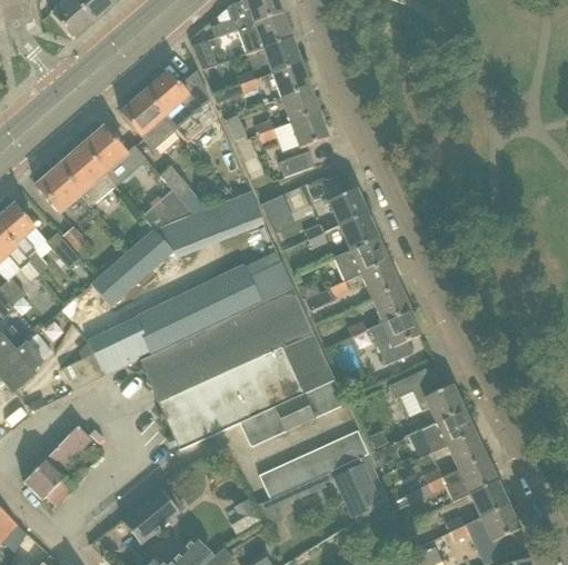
[(63,0),(50,12),(73,39),(93,21),(75,0),(63,0)]
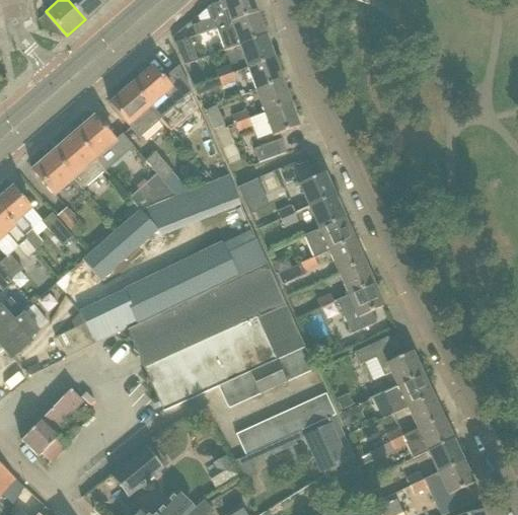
[(104,3),(101,0),(68,0),(85,19),(104,3)]
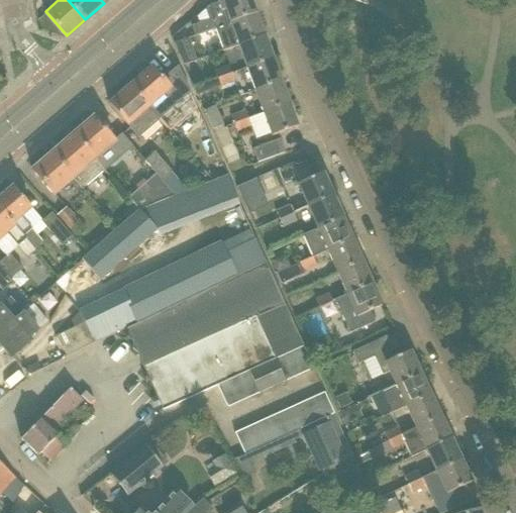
[(196,33),(203,30),(256,11),(252,0),(216,0),(210,2),(206,6),(209,16),(192,23),(196,33)]
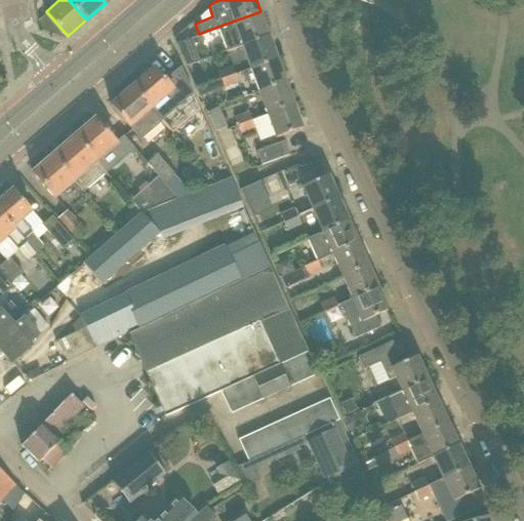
[(209,39),(223,35),(225,34),(229,38),(232,47),(242,44),(269,34),(260,11),(206,31),(209,39)]
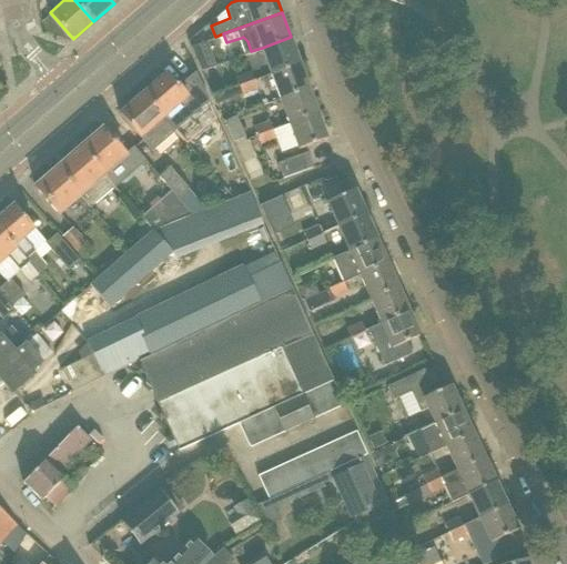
[(262,48),(271,72),(300,61),(291,37),(262,48)]
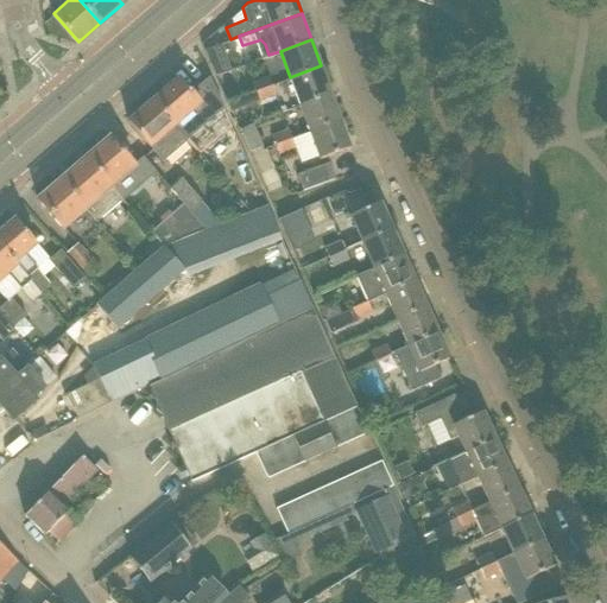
[(232,68),(222,42),(206,48),(212,61),(216,74),(232,68)]
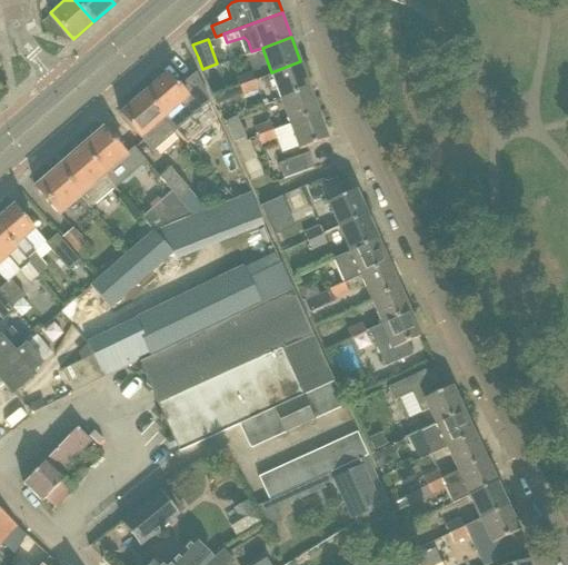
[(271,72),(280,98),(309,87),(300,61),(271,72)]
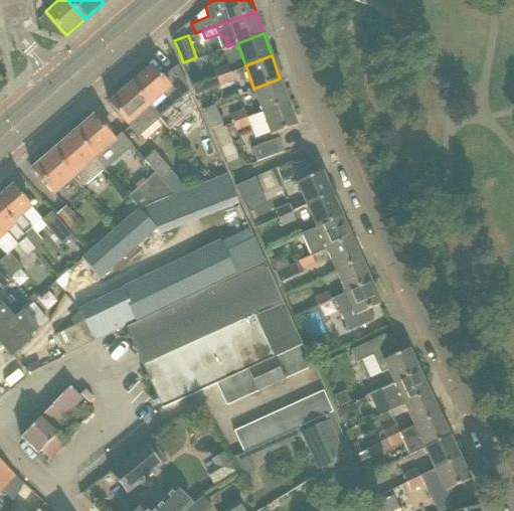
[(215,67),(218,75),(231,70),(228,62),(215,67)]
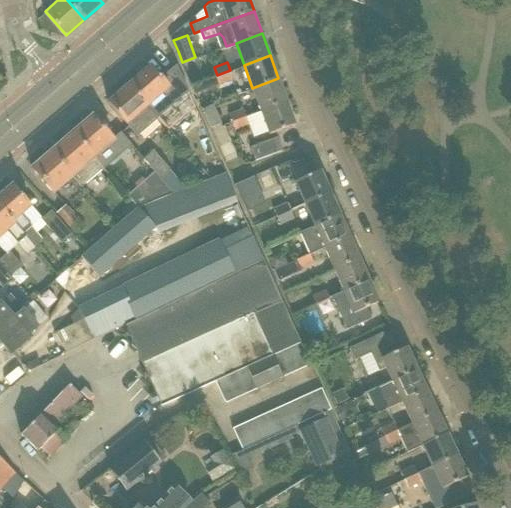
[(169,85),(151,64),(130,82),(148,103),(149,103),(169,85)]
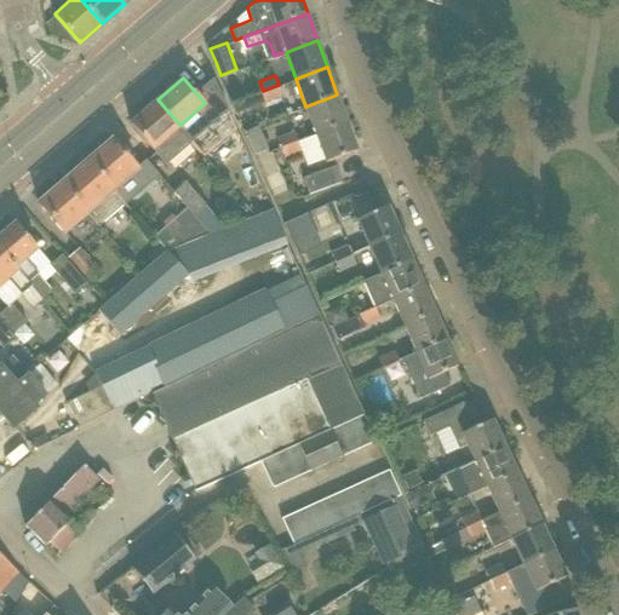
[(282,95),(279,85),(263,91),(267,101),(282,95)]
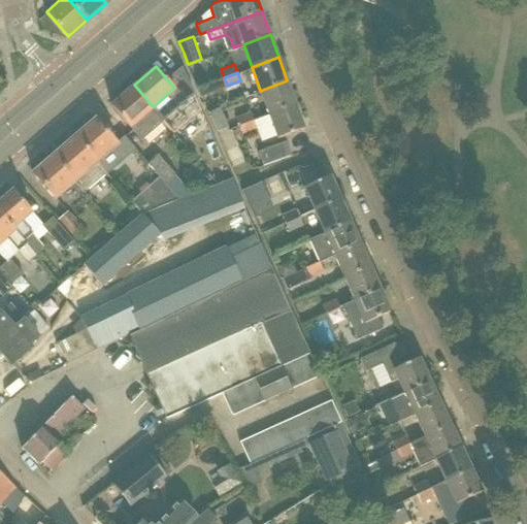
[(268,113),(296,103),(287,80),(260,91),(268,113)]
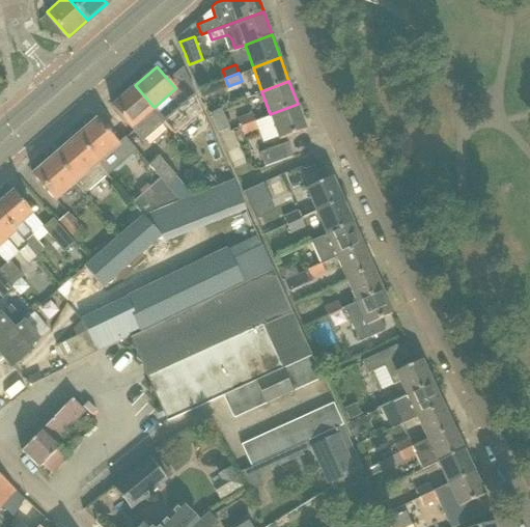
[(124,93),(113,104),(132,126),(133,126),(143,138),(165,119),(155,107),(154,107),(135,85),(132,87),(131,85),(123,91),(124,93)]
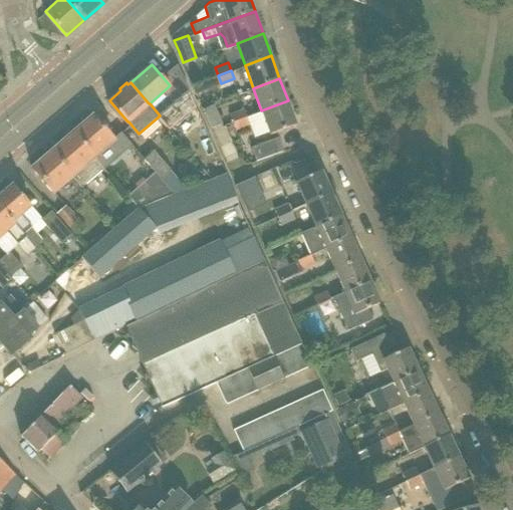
[(190,112),(200,107),(189,85),(179,89),(190,112)]
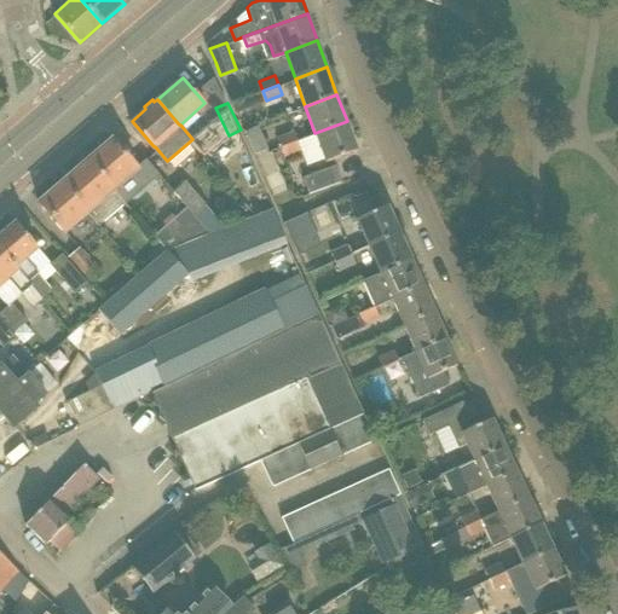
[(347,121),(315,133),(324,161),(357,149),(347,121)]
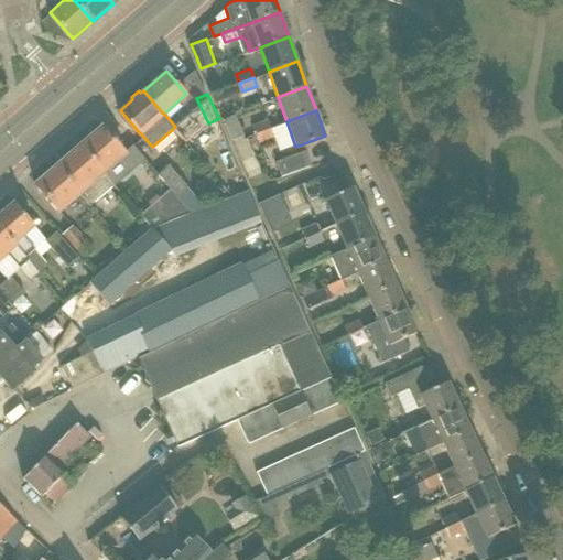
[(257,131),(271,127),(268,118),(253,122),(257,131)]
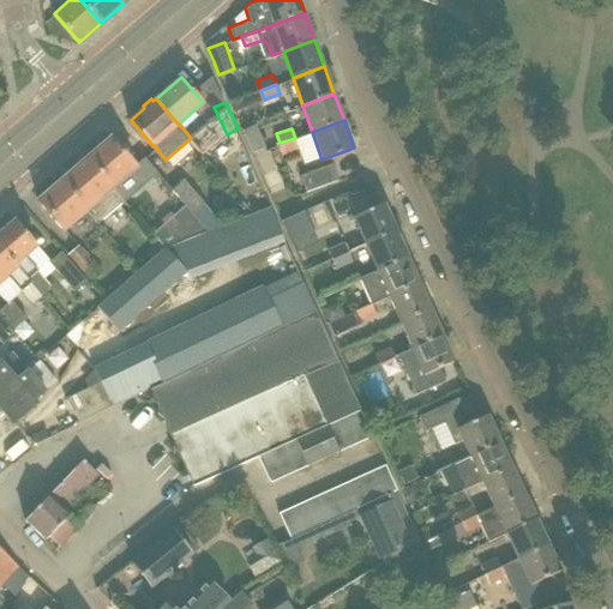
[(137,166),(124,150),(112,136),(100,146),(98,144),(90,151),(91,154),(89,156),(113,186),(114,185),(137,166)]
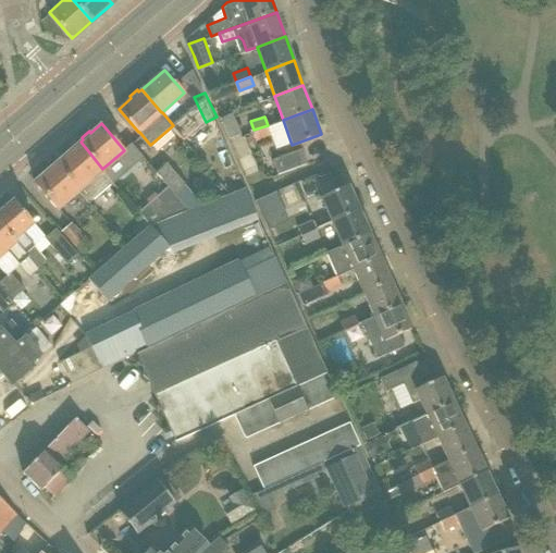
[(184,123),(177,130),(187,142),(194,135),(184,123)]
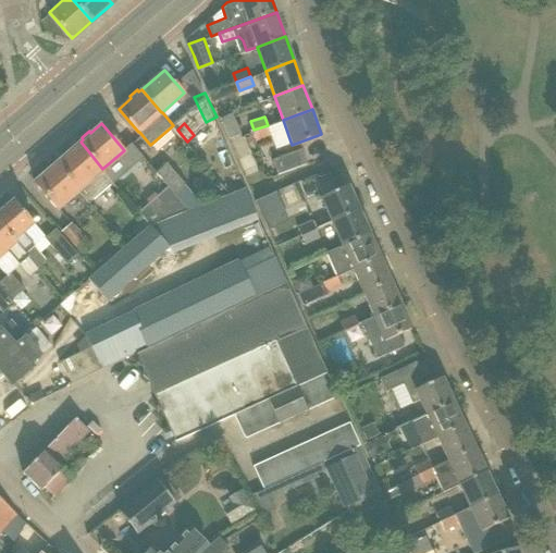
[(268,125),(254,130),(257,139),(272,134),(268,125)]
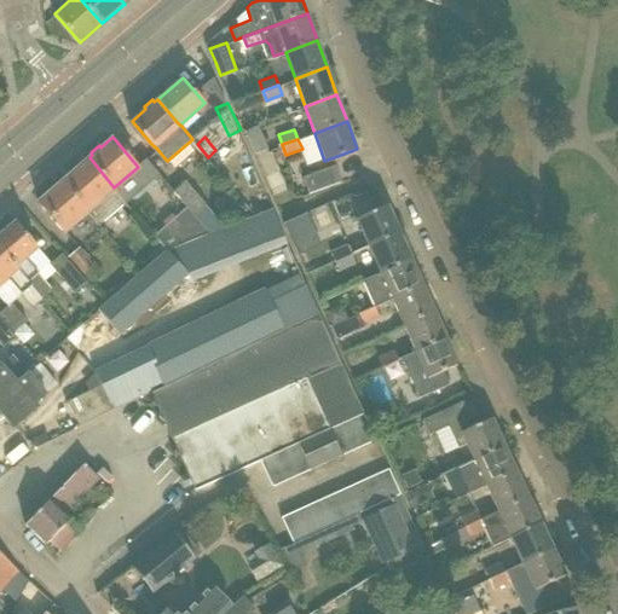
[(62,181),(86,210),(88,209),(99,224),(127,201),(115,186),(114,187),(90,157),(85,161),(84,158),(75,166),(76,168),(62,181)]
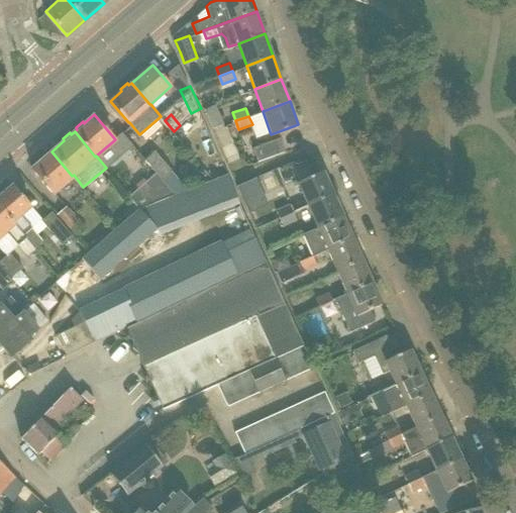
[(286,149),(281,136),(253,146),(259,160),(286,149)]
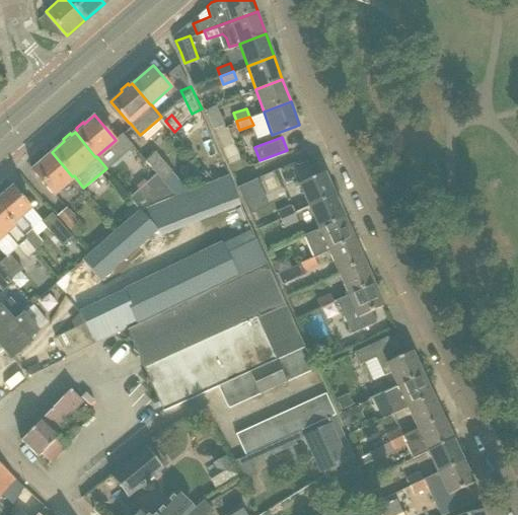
[(157,172),(163,178),(173,169),(157,150),(147,159),(158,171),(157,172)]
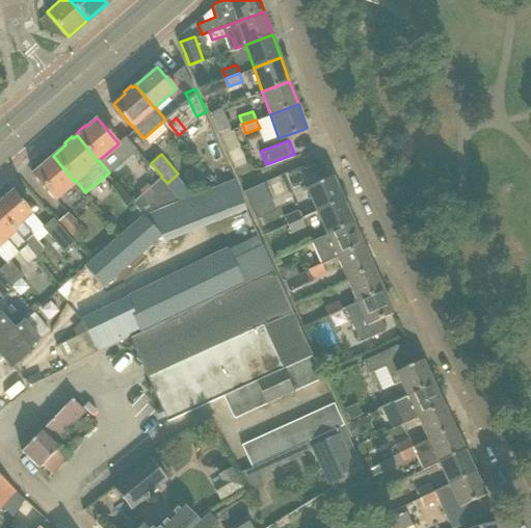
[(44,163),(33,173),(55,198),(74,181),(53,156),(51,157),(49,156),(42,162),(44,163)]
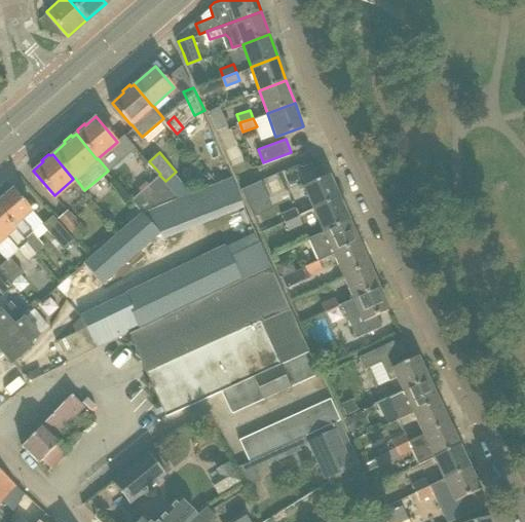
[(339,196),(331,178),(329,174),(303,185),(313,208),(339,196)]
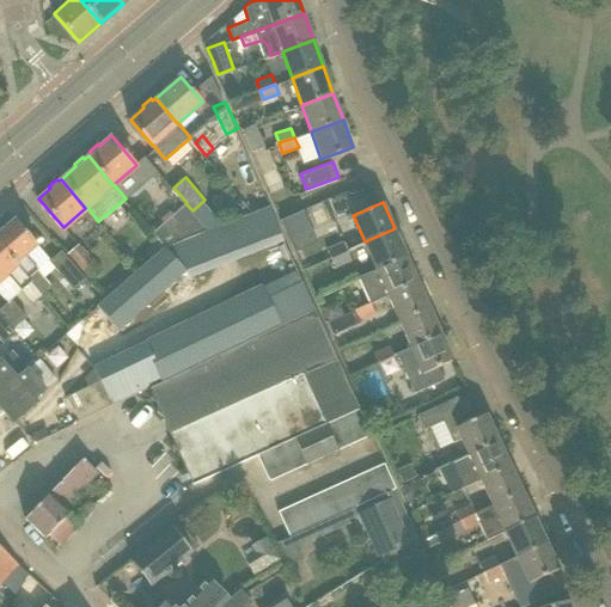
[(193,210),(185,203),(153,231),(164,244),(207,227),(193,210)]
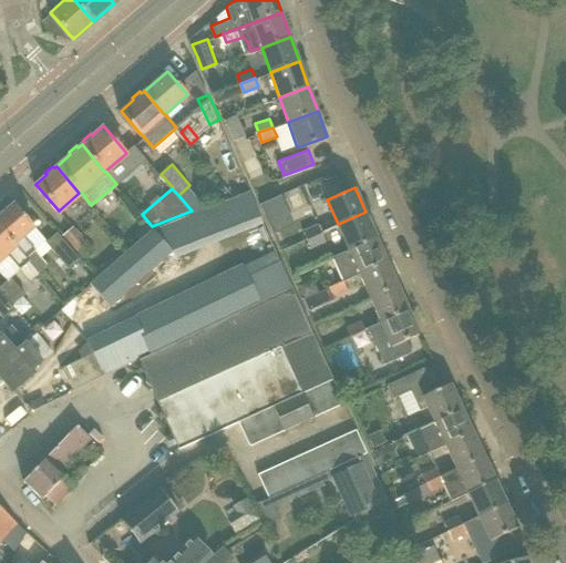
[(264,200),(276,228),(296,221),(283,191),(264,200)]
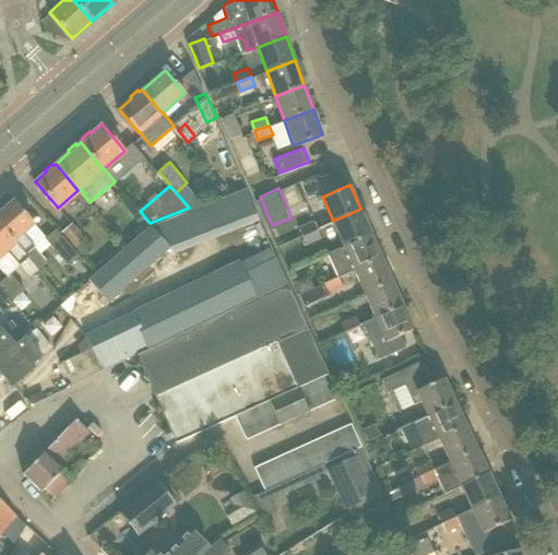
[(0,221),(30,256),(28,256),(38,267),(47,258),(35,245),(45,236),(34,223),(34,222),(14,199),(11,202),(10,200),(1,208),(3,209),(0,211),(0,221)]
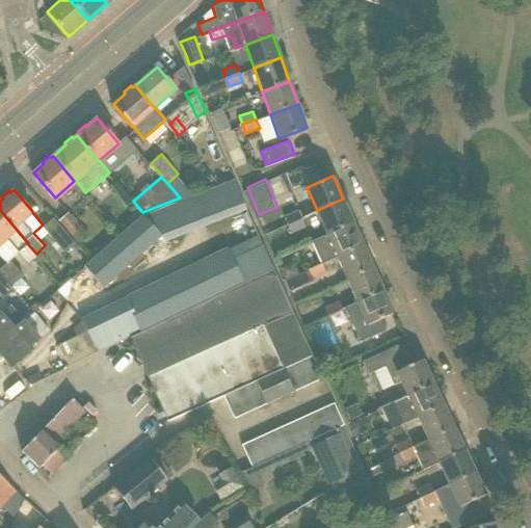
[(317,210),(327,233),(353,221),(343,199),(317,210)]
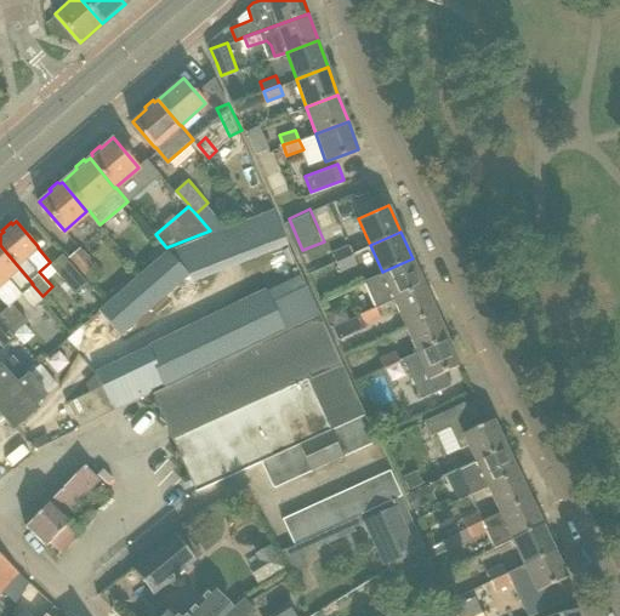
[(334,251),(337,260),(353,252),(350,244),(334,251)]
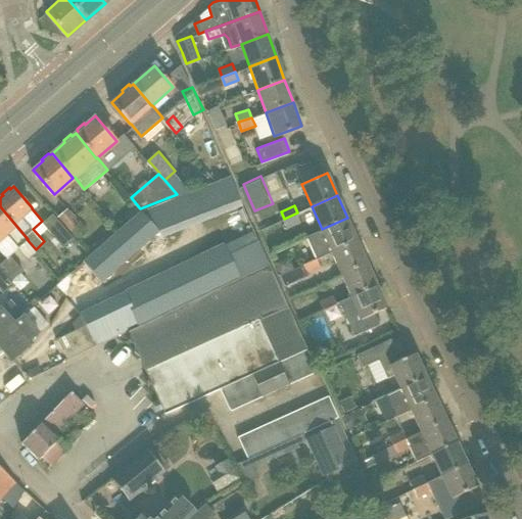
[(0,248),(7,257),(0,262),(0,266),(12,280),(24,269),(10,253),(27,239),(28,239),(0,206),(0,248)]
